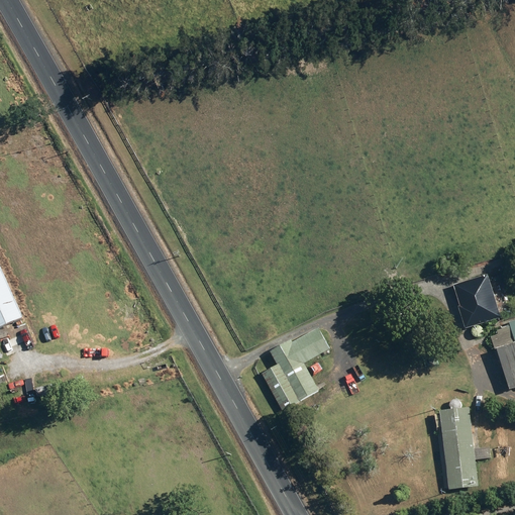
[(0,327),(22,318),(0,269),(0,327)]
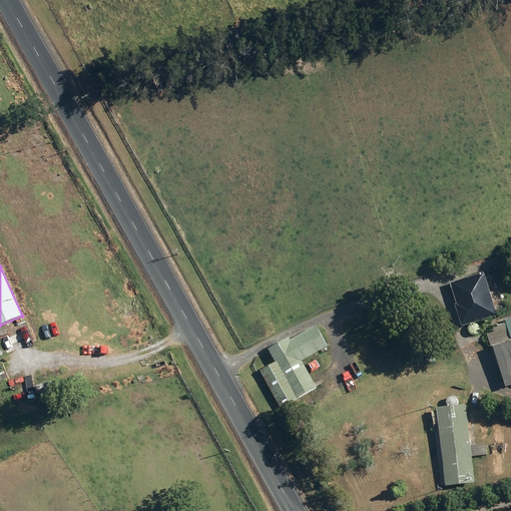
[(496,314),(483,271),(449,282),(455,303),(454,303),(461,325),(496,314)]
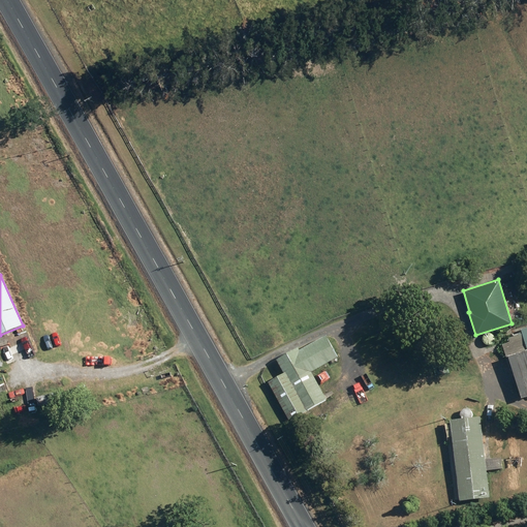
[(521,398),(526,395),(526,326),(520,329),(521,333),(507,337),(508,341),(501,343),(505,357),(507,355),(514,373),(513,373),(521,398)]
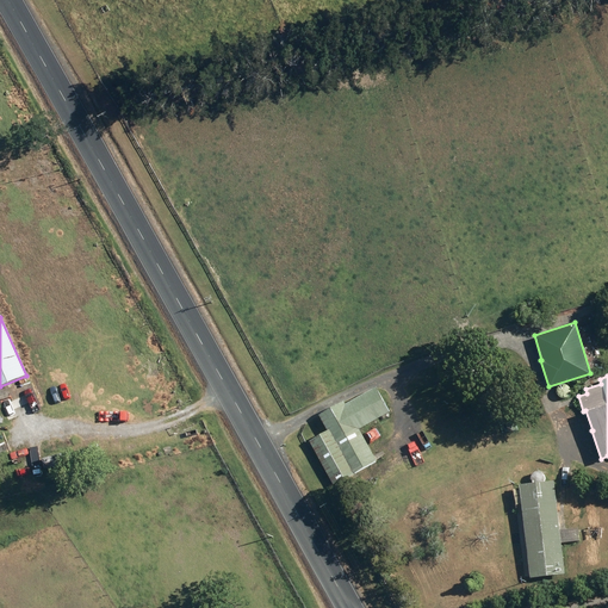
[(359,428),(389,410),(374,385),(345,403),(343,399),(318,415),(327,429),(308,440),(333,484),(377,459),(359,428)]
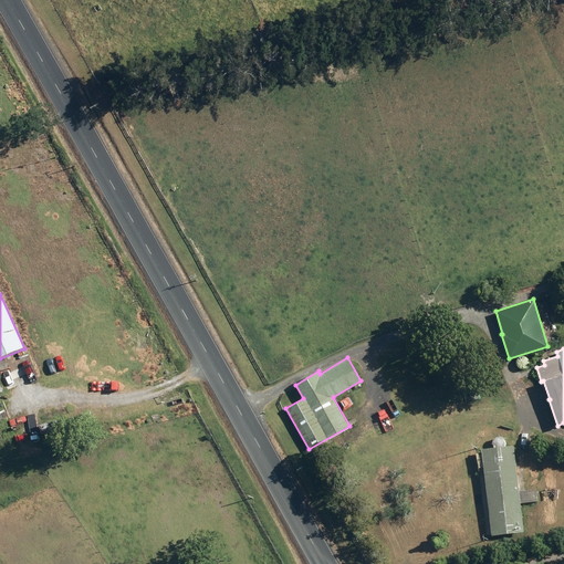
[(513,445),(481,449),(491,535),(523,531),(520,502),(536,500),(535,489),(519,491),(513,445)]
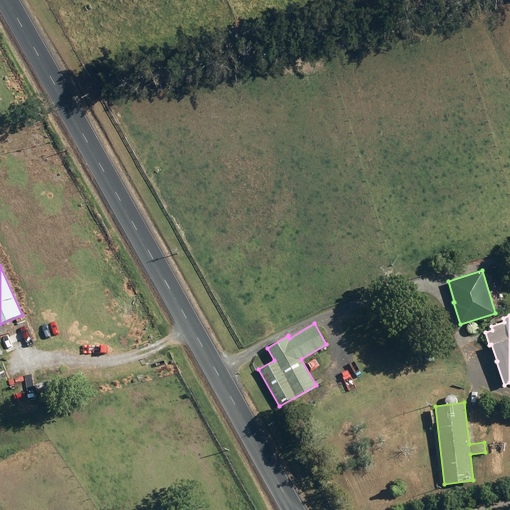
All buildings are outlined.
